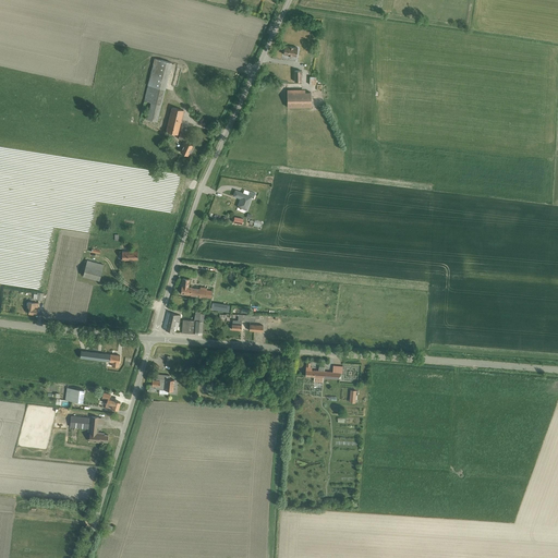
[(298,48),(284,46),(283,55),(296,57),(298,48)]
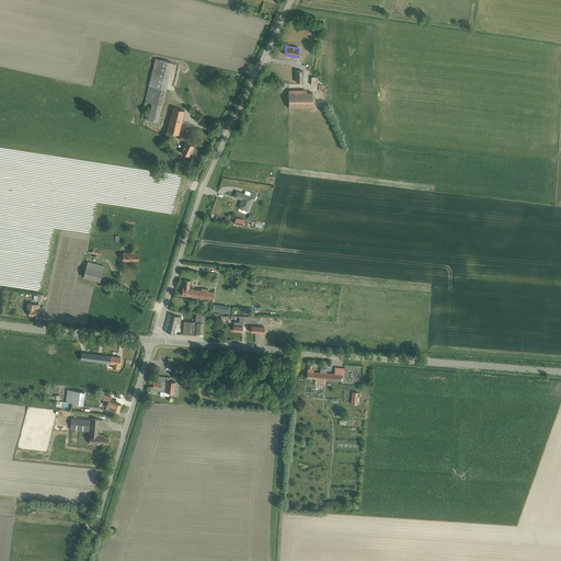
[(149,86),(145,102),(151,103),(148,119),(158,122),(168,76),(151,72),(148,86),(149,86)]
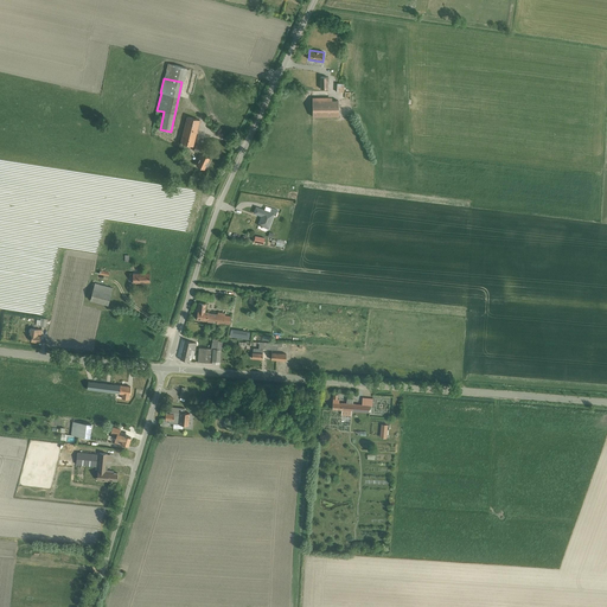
[(338,116),(338,101),(312,101),(312,116),(338,116)]
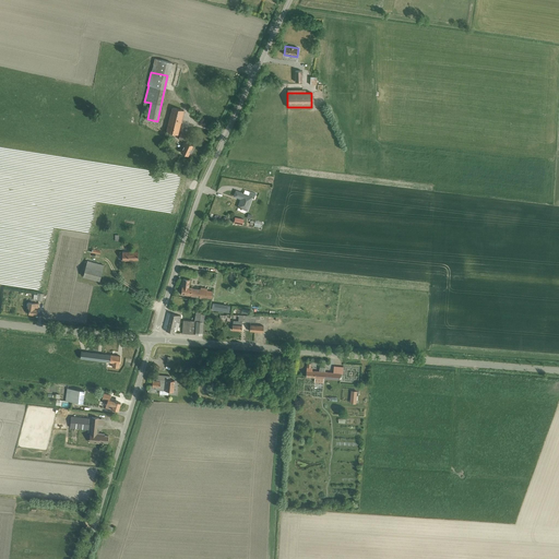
[(171,107),(166,132),(178,134),(183,110),(171,107)]
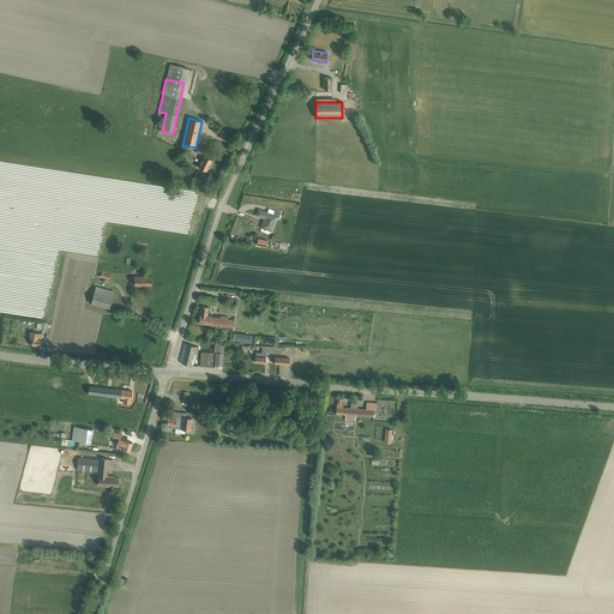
[(203,156),(202,155),(199,161),(200,162),(198,167),(206,172),(212,160),(203,156)]
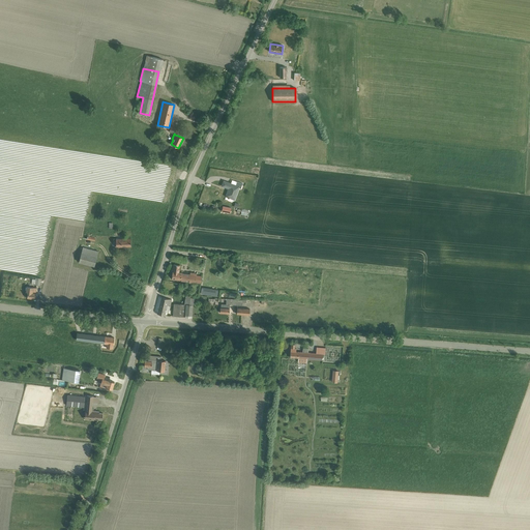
[(234,200),(238,187),(240,188),(241,183),(236,181),(234,185),(223,181),(221,186),(228,188),(225,196),(234,200)]
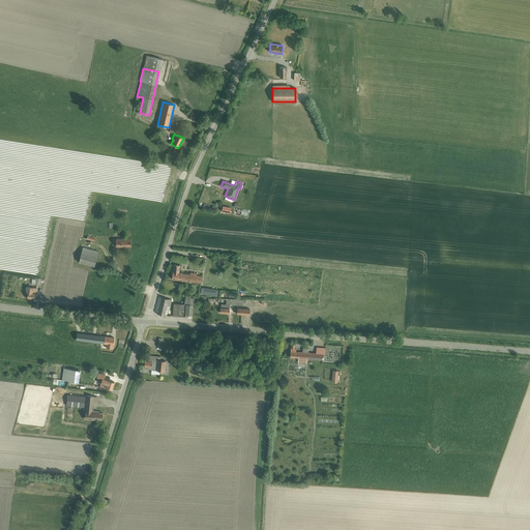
[(130,238),(116,238),(116,247),(130,246),(130,238)]
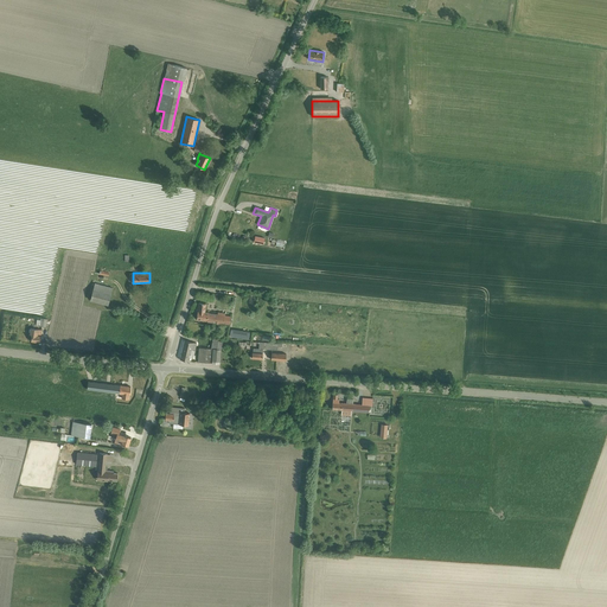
[(113,287),(95,282),(90,299),(108,304),(113,287)]
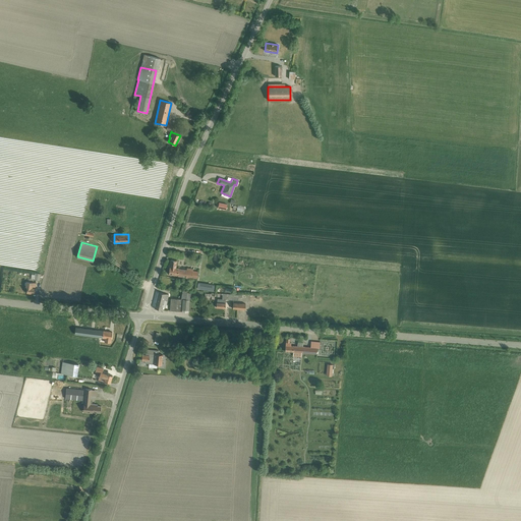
[(170,262),(168,274),(194,278),(196,279),(197,272),(195,271),(192,271),(192,269),(186,269),(186,270),(175,268),(176,262),(170,262)]
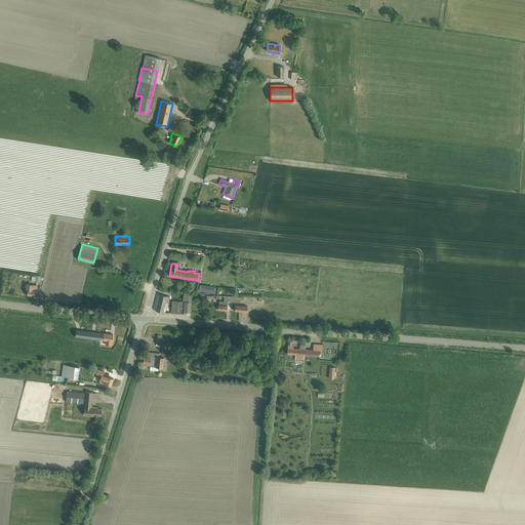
[(26,283),(26,289),(28,289),(27,294),(34,295),(36,285),(26,283)]
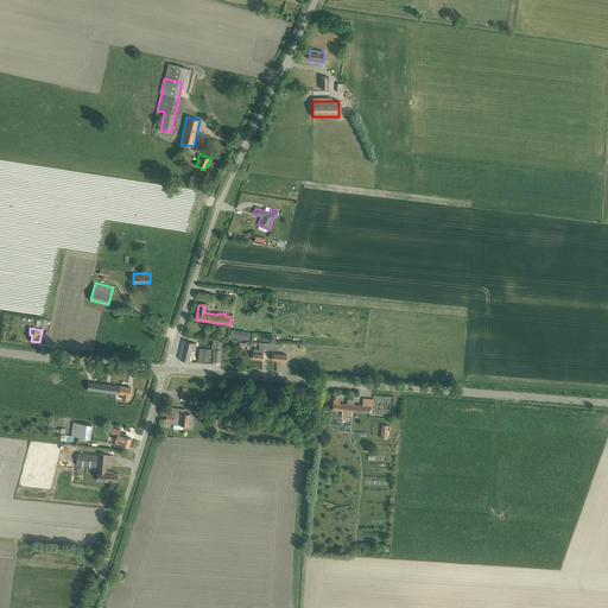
[(211,349),(198,348),(197,362),(220,363),(222,341),(217,341),(217,340),(213,339),(211,349)]
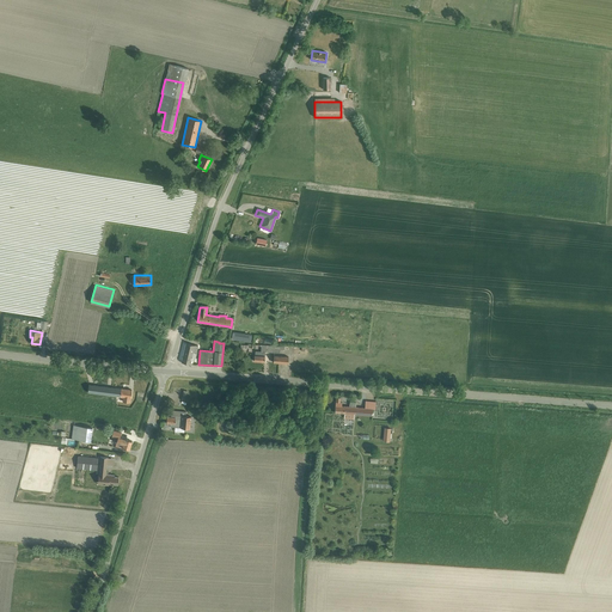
[(194,361),(197,346),(185,343),(182,362),(190,363),(190,360),(194,361)]
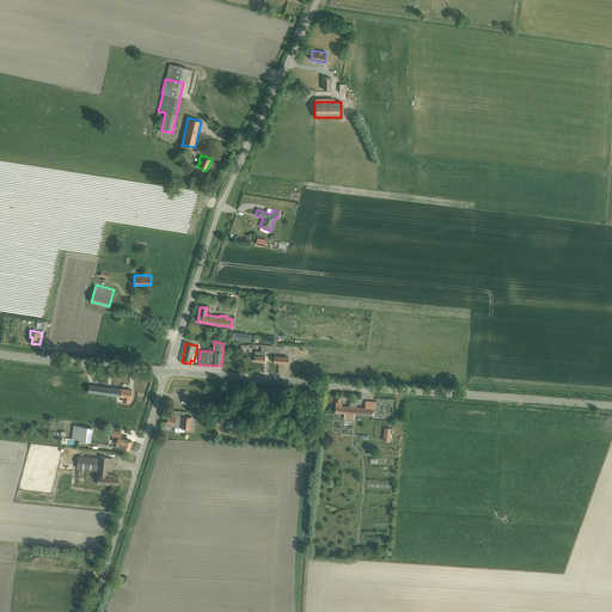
[(263,362),(264,353),(264,352),(261,352),(255,352),(255,355),(254,355),(254,361),(263,362)]
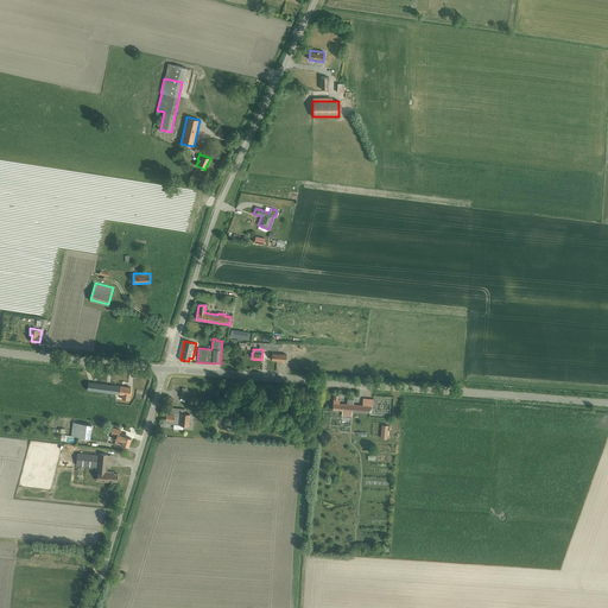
[(88,382),(87,390),(109,393),(122,394),(122,399),(128,400),(130,396),(131,387),(88,382)]
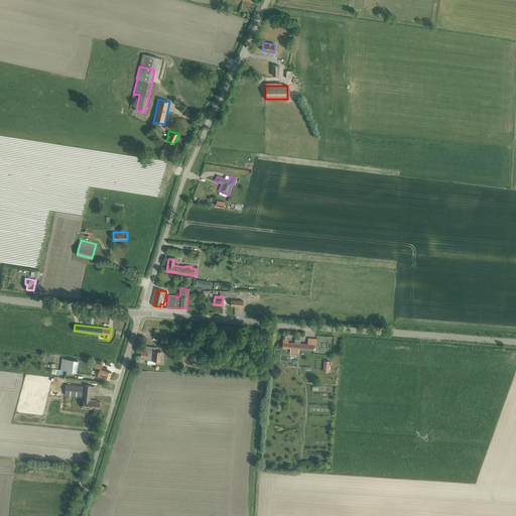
[(313,350),(313,345),(315,345),(315,339),(307,338),(307,344),(299,344),(299,339),(294,339),(294,342),(294,343),(287,343),(288,340),(286,340),(286,336),(283,336),(282,339),(282,348),(290,348),(289,353),(298,354),(298,349),(313,350)]
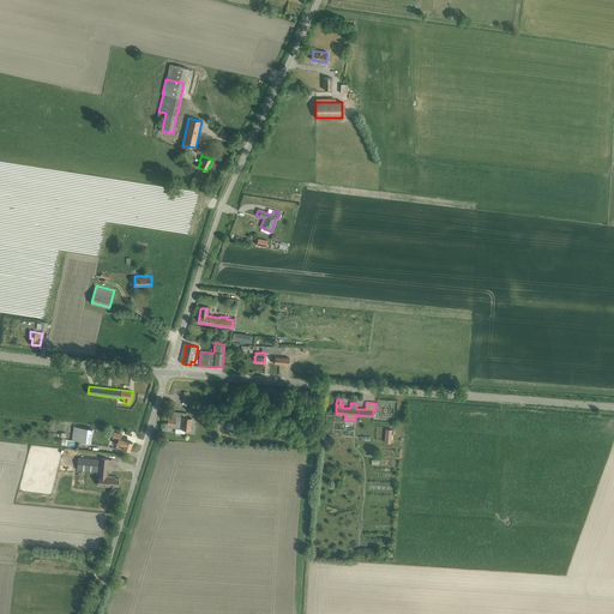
[(172,416),(172,419),(167,417),(167,425),(170,425),(170,428),(175,428),(175,427),(181,427),(181,429),(191,429),(192,417),(186,417),(186,413),(172,411),(172,416)]
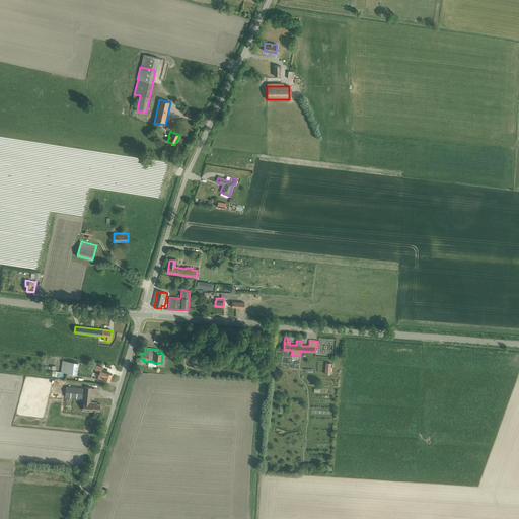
[(63,359),(61,371),(77,374),(78,362),(63,359)]
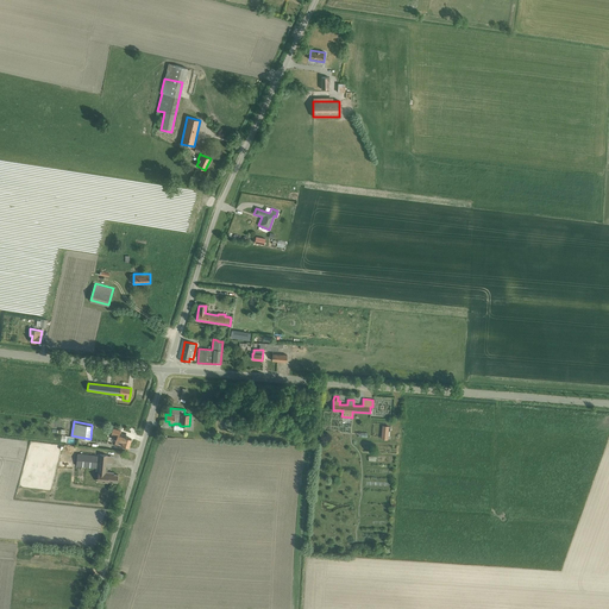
[(352,432),(352,424),(343,422),(341,425),(338,425),(338,429),(352,432)]
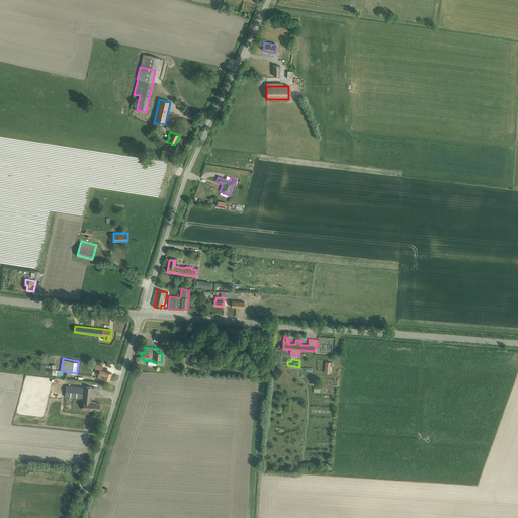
[(103,378),(109,380),(111,373),(105,371),(101,370),(102,366),(96,364),(94,369),(99,371),(98,374),(97,377),(103,379),(103,378)]
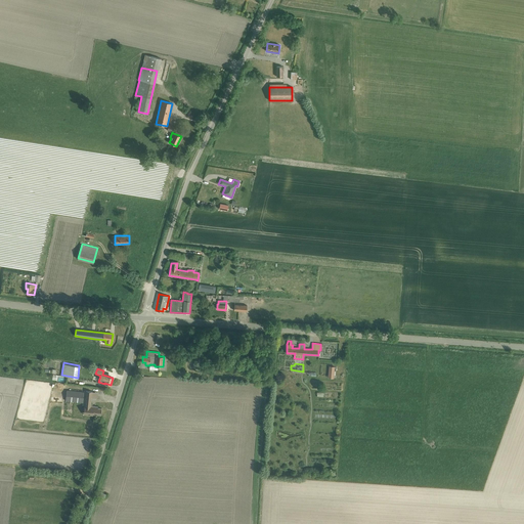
[(82,402),(84,392),(67,390),(66,401),(82,402)]
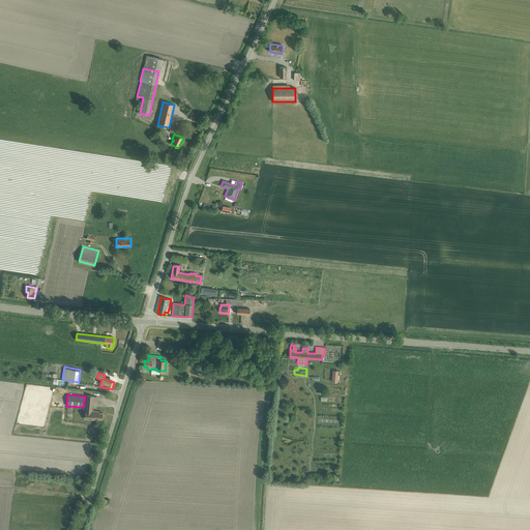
[(93,420),(93,418),(101,419),(101,418),(102,418),(102,415),(101,415),(101,413),(98,412),(98,411),(94,411),(94,410),(92,409),(91,408),(92,395),(86,395),(84,419),(93,420)]
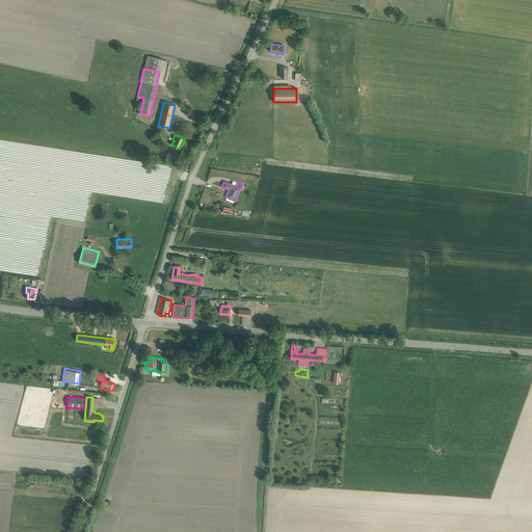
[(47,414),(63,415),(64,400),(48,399),(47,414)]
